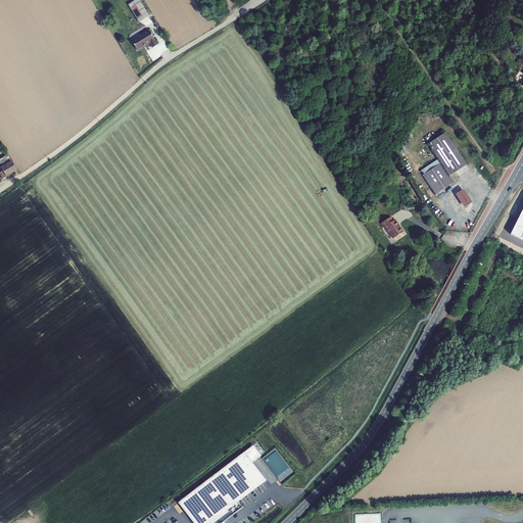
[(139,22),(149,16),(139,0),(136,0),(128,5),(139,22)]
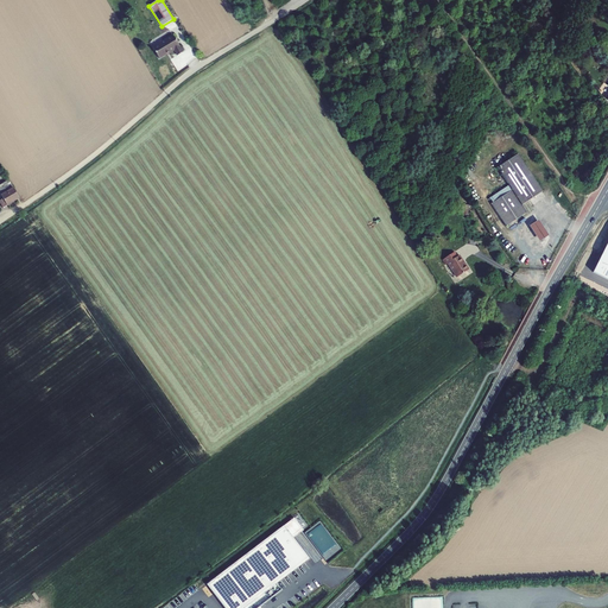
[(177,56),(184,52),(179,45),(172,35),(152,48),(159,59),(165,56),(165,57),(175,51),(177,56)]
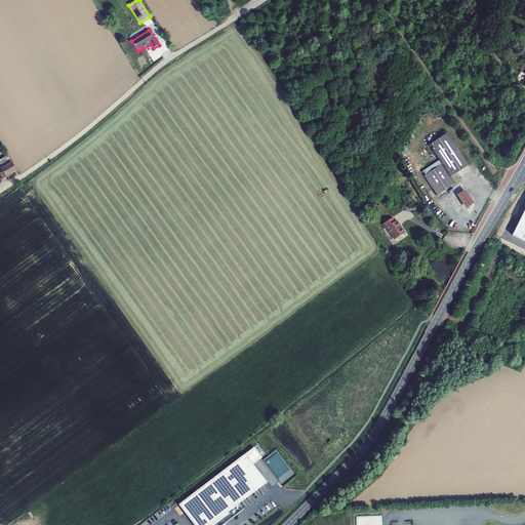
[(451,177),(469,165),(447,133),(430,145),(442,164),(425,176),(437,196),(455,184),(451,177)]
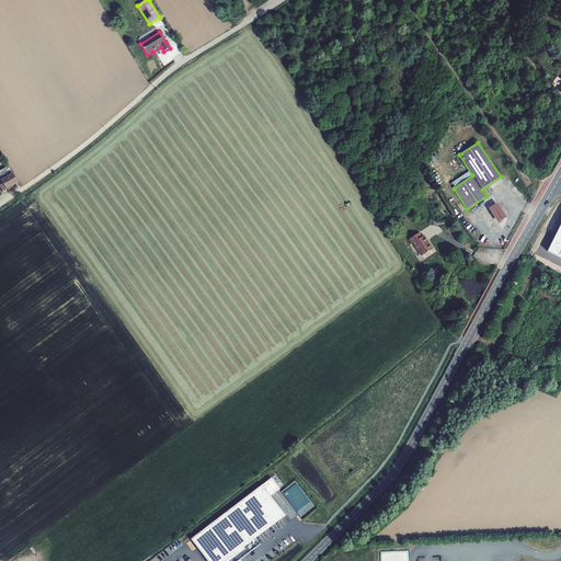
[(0,179),(12,172),(9,165),(0,170),(0,179),(0,180),(1,180),(0,179)]
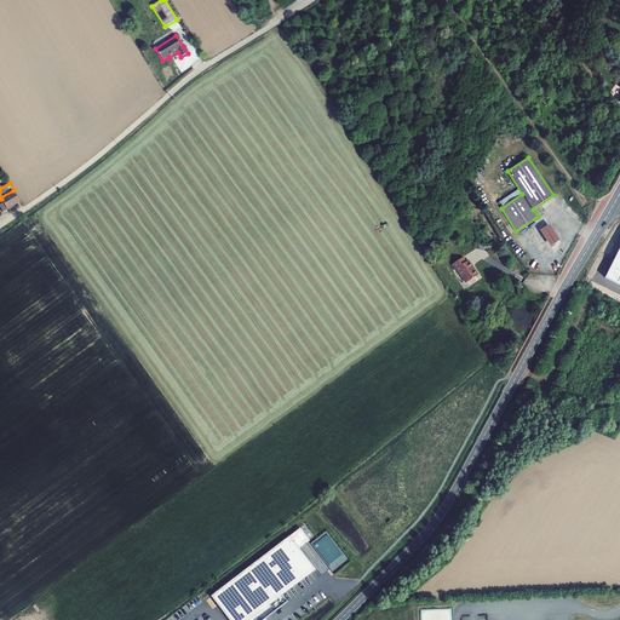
[(13,190),(0,197),(1,199),(3,202),(0,204),(0,206),(3,212),(21,201),(13,190)]
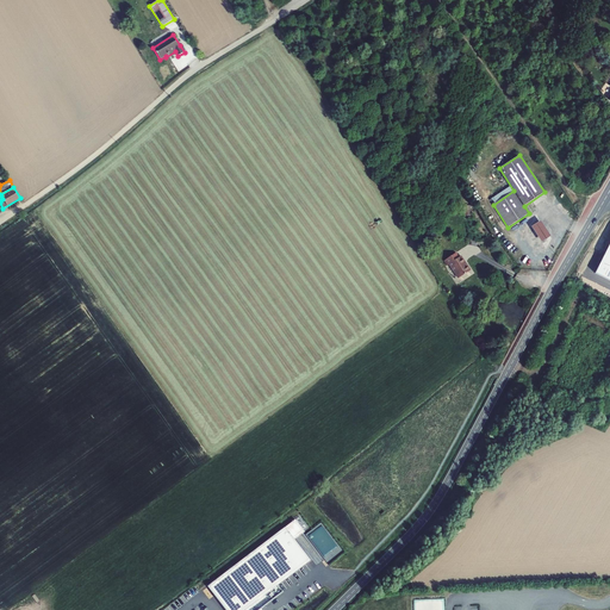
[(551,236),(540,221),(531,226),(541,243),(551,236)]
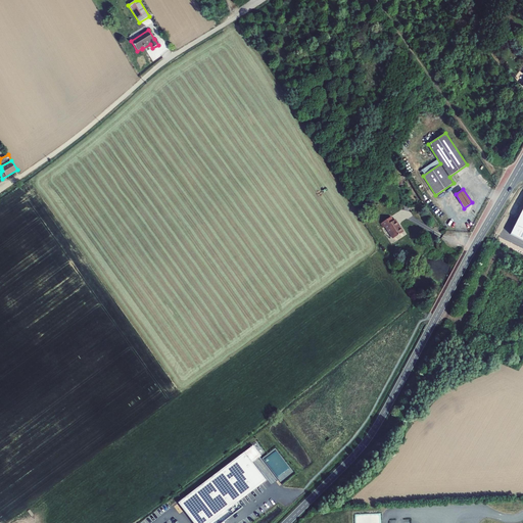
[(522,207),(510,235),(522,241),(522,207)]
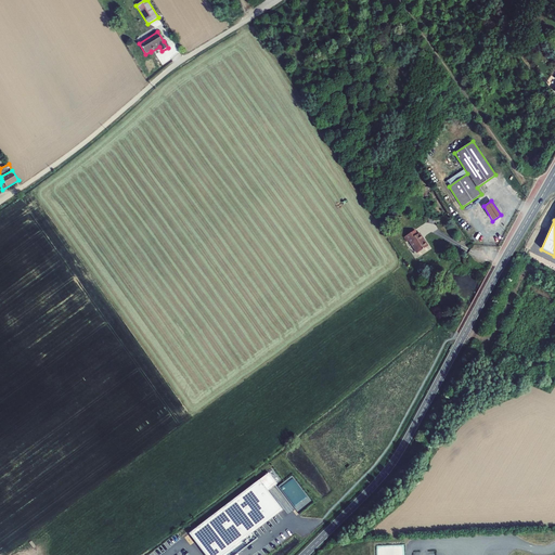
[(409,241),(417,254),(428,246),(424,241),(423,241),(418,234),(417,234),(414,230),(404,237),(407,242),(409,241)]
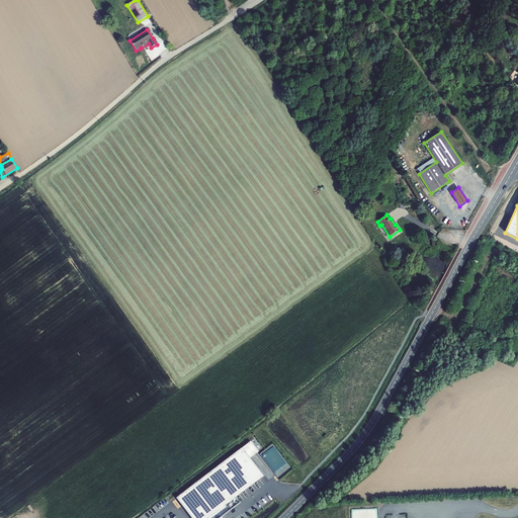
[(241,447),(176,498),(190,517),(219,517),(240,503),(236,497),(263,476),(250,458),(258,451),(251,441),(242,448),(241,447)]
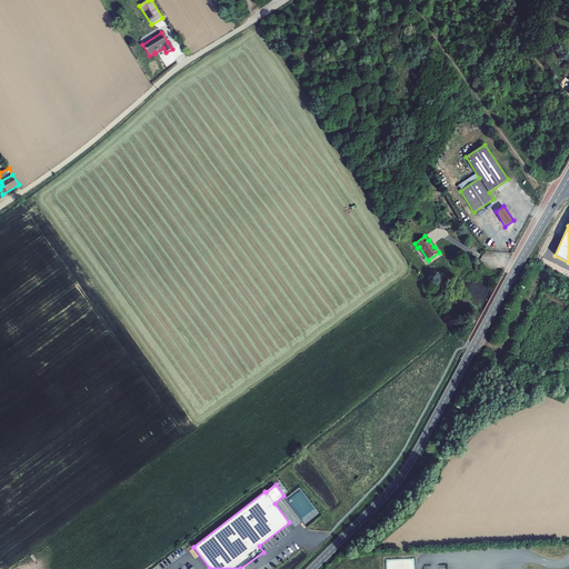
[(415,568),(416,558),(388,559),(388,566),(393,565),(393,568),(415,568)]
